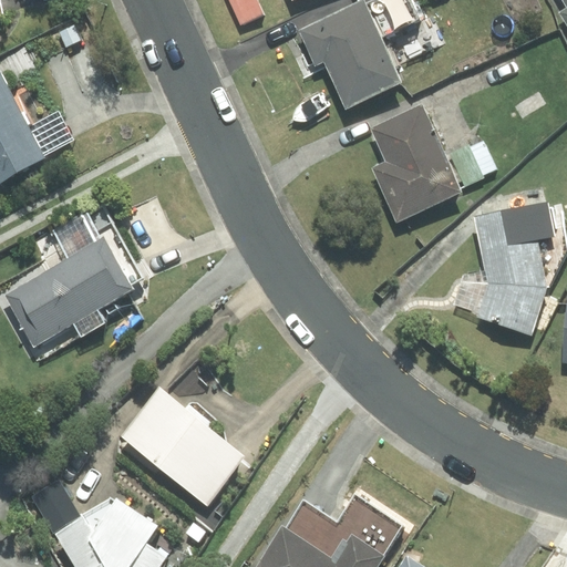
[(256,0),(229,0),(240,24),(264,14),(256,0)]
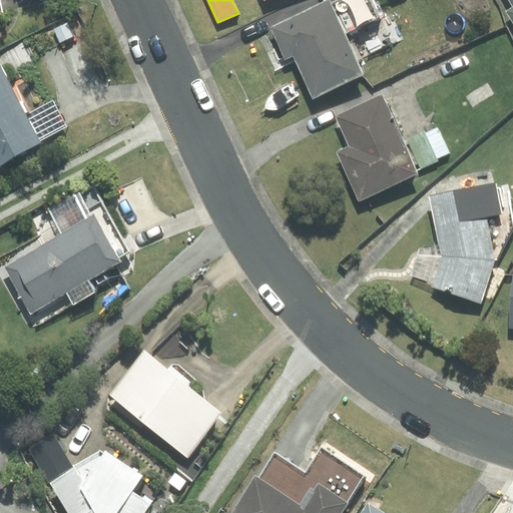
[(394,43),(373,0),(327,0),(328,1),(271,27),(286,58),(295,54),(314,96),(362,74),(356,61),(394,43)]
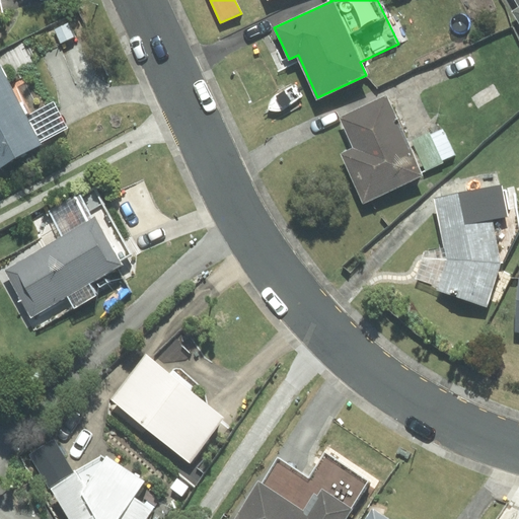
[(0,168),(73,130),(55,97),(27,112),(9,79),(35,65),(23,41),(0,53),(0,168)]
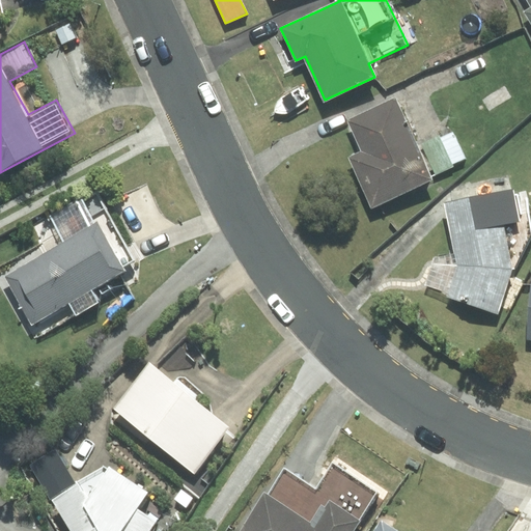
[(372,205),(430,178),(395,102),(350,122),(363,151),(351,158),(372,205)]
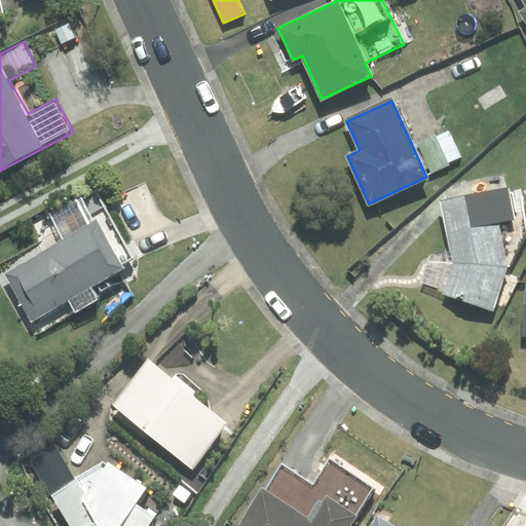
[(448,129),(417,144),(429,171),(459,156),(448,129)]
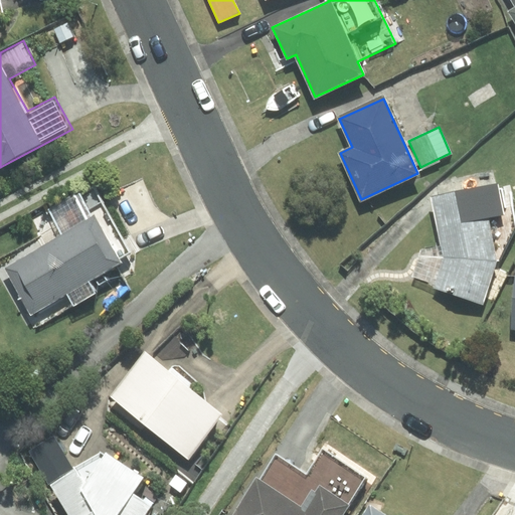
[(433,287),(482,304),(497,261),(514,228),(507,188),(497,190),(496,185),(433,196),(442,245),(420,249),(413,276),(434,284),(433,287)]
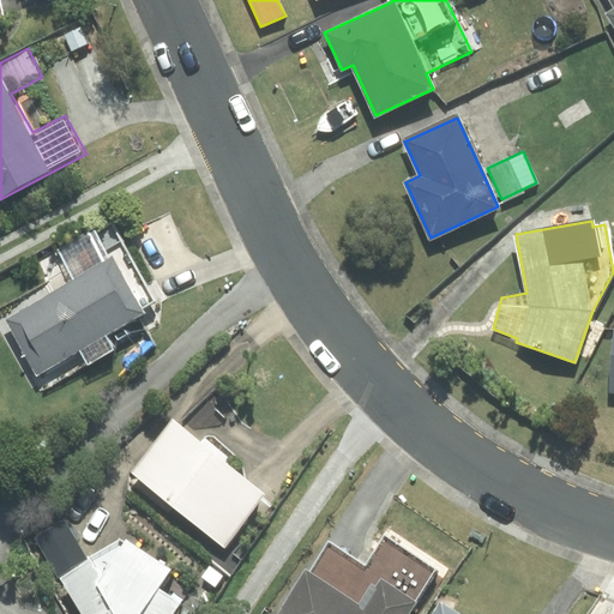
[(155,301),(110,223),(60,251),(78,282),(11,320),(38,369),(79,348),(88,363),(113,349),(104,333),(142,313),(142,308),(155,301)]
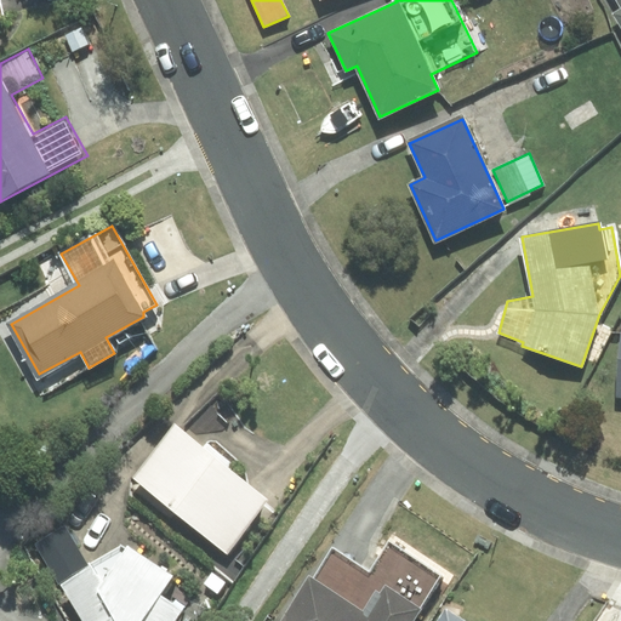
[(175,426),(134,478),(227,551),(268,499),(175,426)]
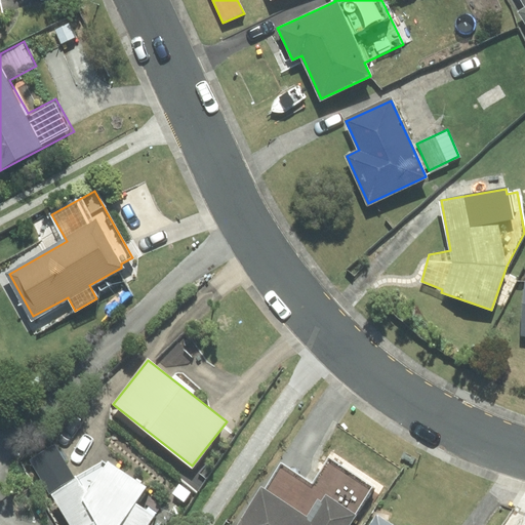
[(30,457),(49,491),(74,477),(54,443),(30,457)]
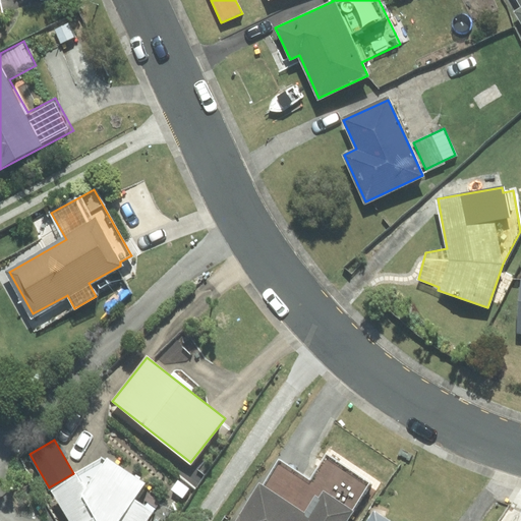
[(106,459),(52,493),(69,520),(146,520),(152,513),(131,500),(141,483),(106,459)]
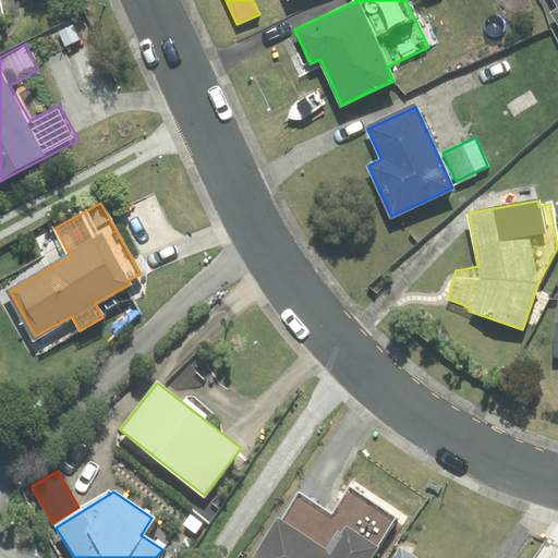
[(371,557),(396,520),(351,492),(334,519),(300,497),(283,522),(278,519),(252,557),(371,557)]
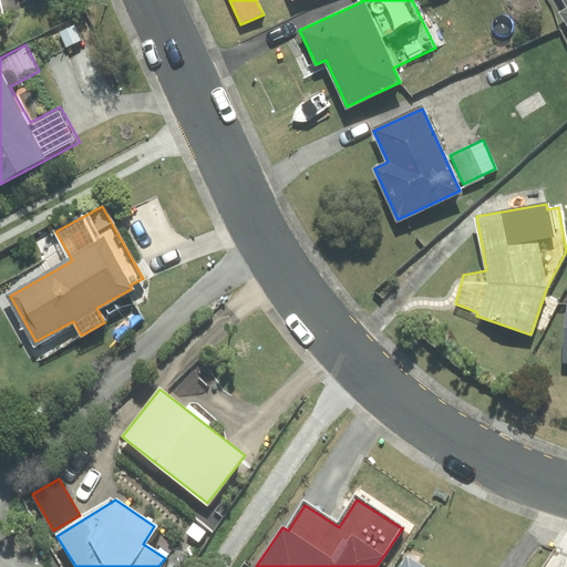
All buildings are outlined.
